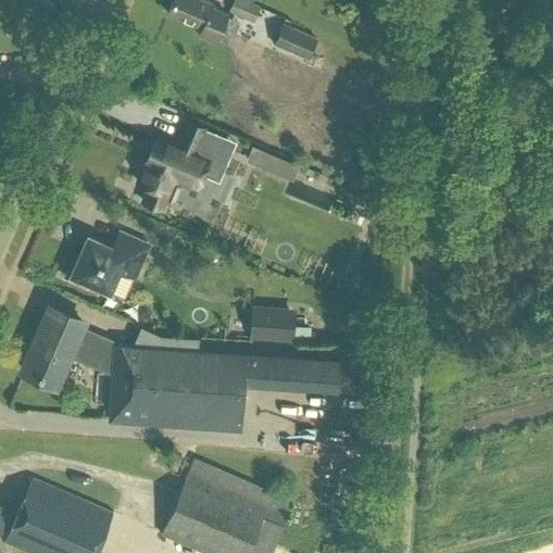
[(209,0),(174,0),(168,13),(204,28),(200,38),(216,44),(229,15),(213,8),(215,3),(209,0)]
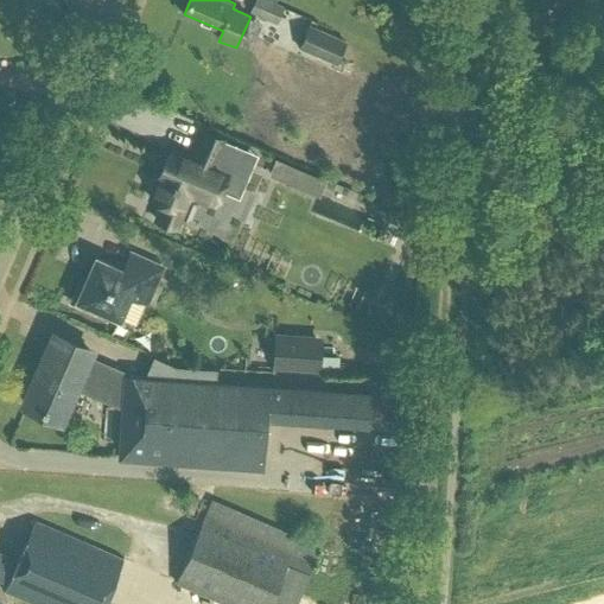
[(260,0),(254,14),(279,25),(287,8),(267,0),(260,0)]
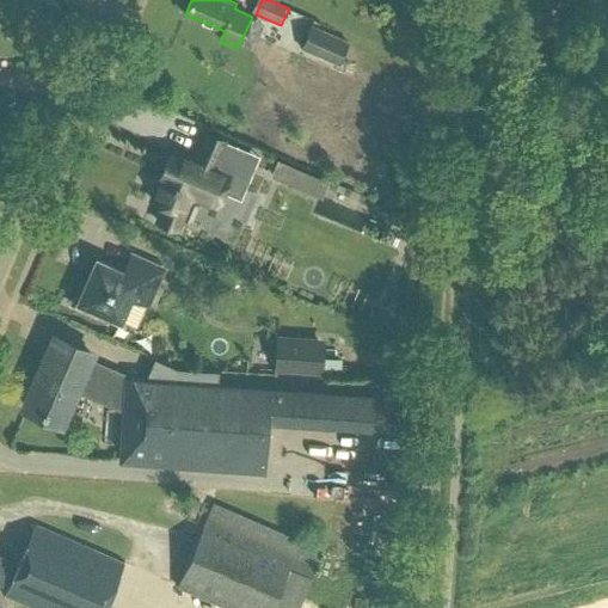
[(304,50),(342,66),(351,44),(314,28),(304,50)]
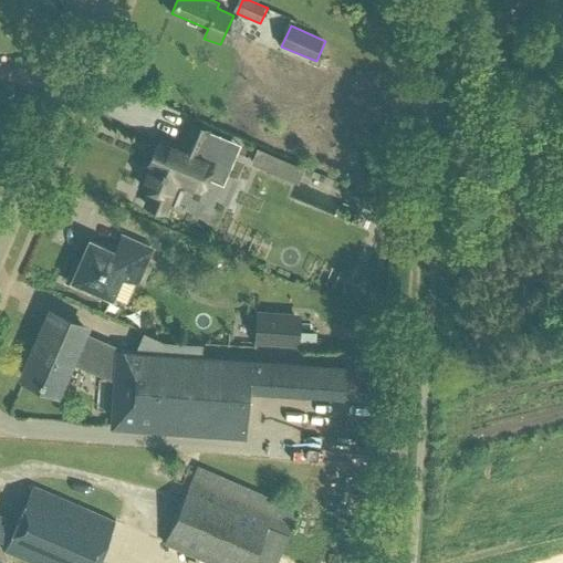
[(183,150),(163,142),(160,148),(157,146),(150,163),(154,164),(143,188),(155,194),(149,208),(165,215),(179,183),(202,193),(215,166),(221,169),(232,144),(210,134),(211,132),(195,125),(183,150)]
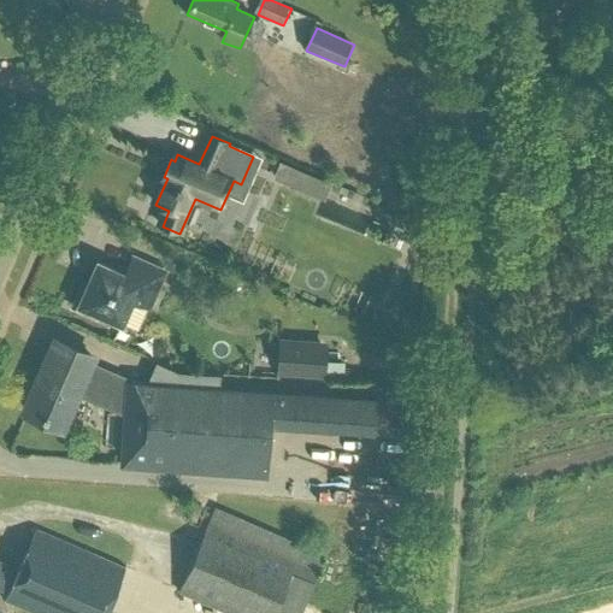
[(275,181),(300,192),(307,176),(282,165),(275,181)]
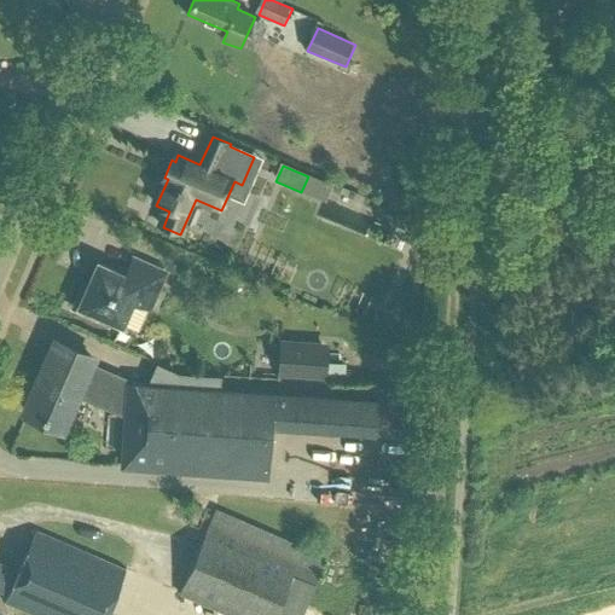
[(103,318),(126,328),(135,303),(154,311),(169,273),(135,259),(128,277),(100,265),(91,288),(87,285),(76,311),(102,321),(103,318)]
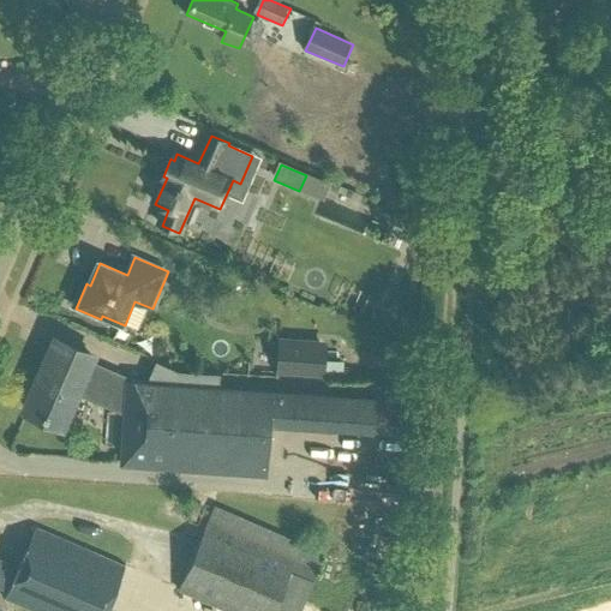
[(111,400),(118,382),(90,369),(95,357),(58,340),(27,412),(64,429),(82,388),(111,400)]
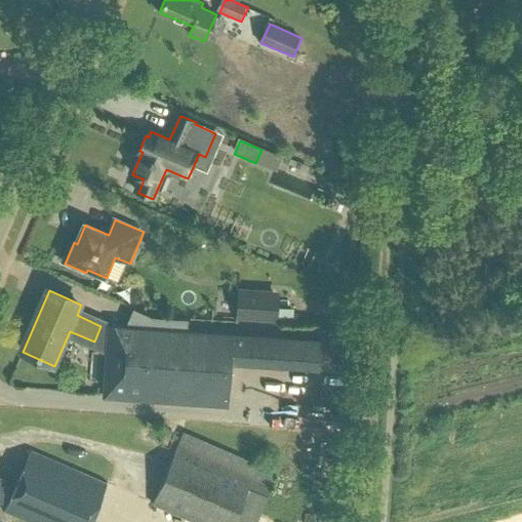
[(241,299),(239,322),(277,324),(279,302),(241,299)]
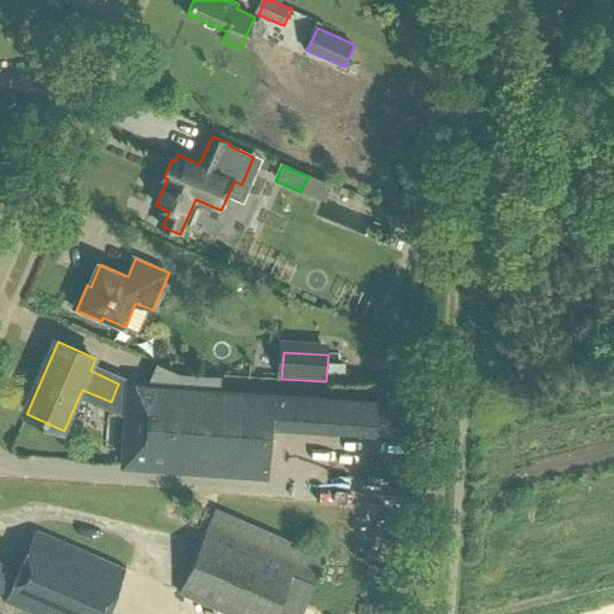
[(124,385),(118,384),(111,402),(129,409),(126,468),(269,478),(274,425),(379,432),(381,403),(124,385)]
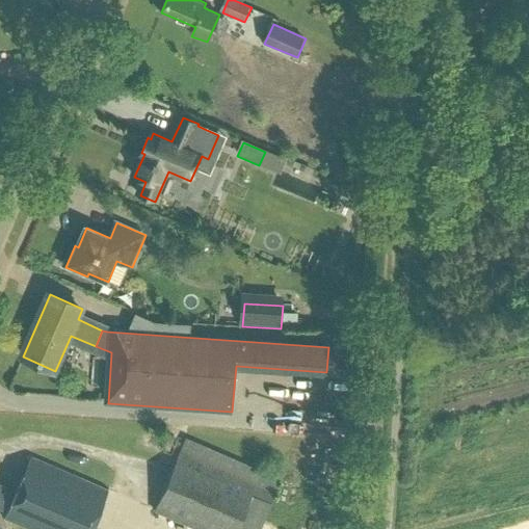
[(260,528),(281,480),(187,440),(156,512),(157,513),(155,520),(173,528),(176,528),(179,522),(195,528),(260,528)]
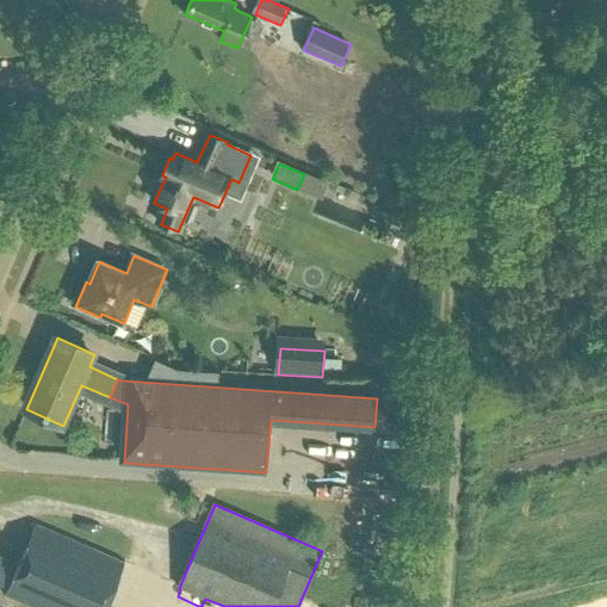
[(0,581),(7,586),(5,590),(42,606),(103,606),(124,561),(37,522),(18,563),(0,555),(0,581)]
